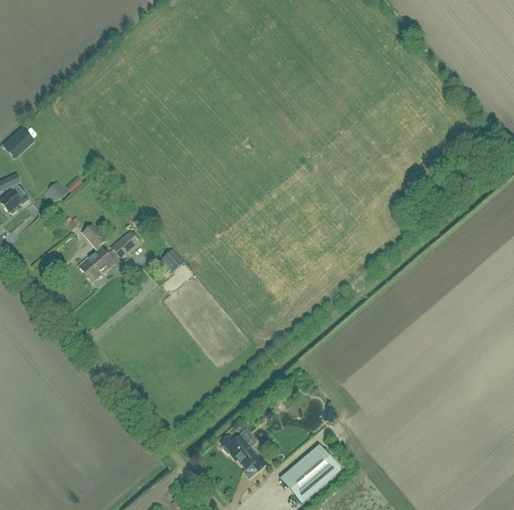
[(22,128),(3,145),(13,156),(32,139),(22,128)]
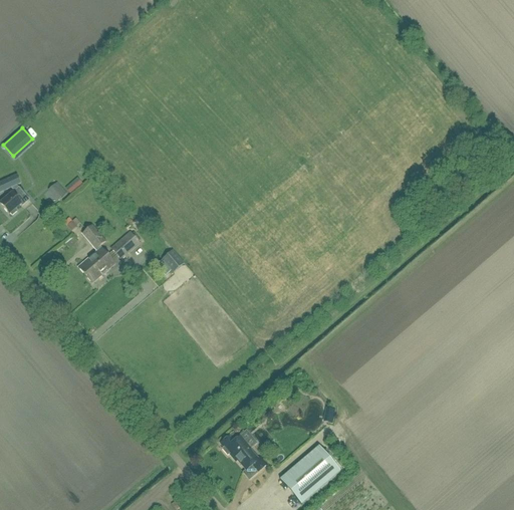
[(23,203),(30,197),(20,186),(13,191),(0,201),(10,212),(22,202),(23,203)]
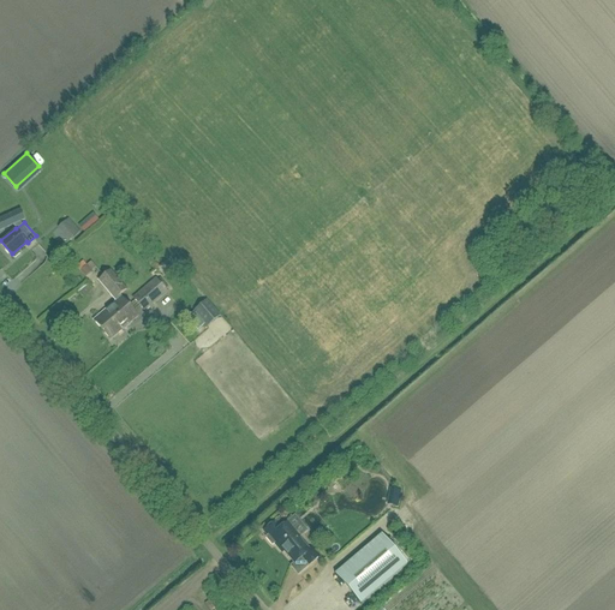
[(95,264),(90,258),(85,262),(82,257),(79,261),(78,259),(77,262),(76,263),(85,274),(91,269),(90,268),(95,264)]
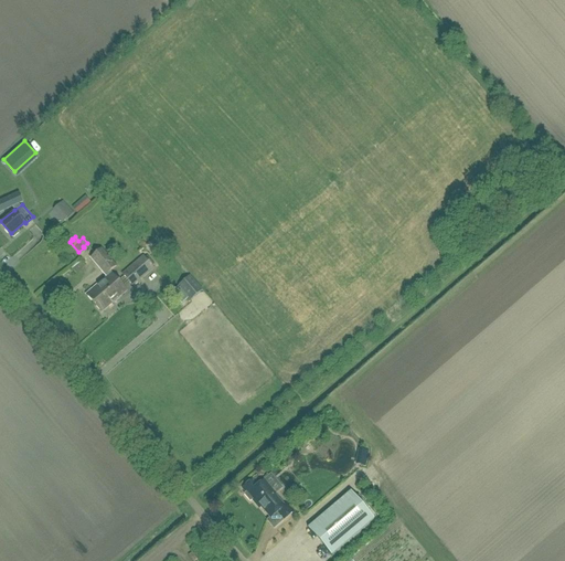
[(95,299),(118,278),(109,270),(117,262),(103,245),(92,254),(108,273),(87,290),(95,299)]
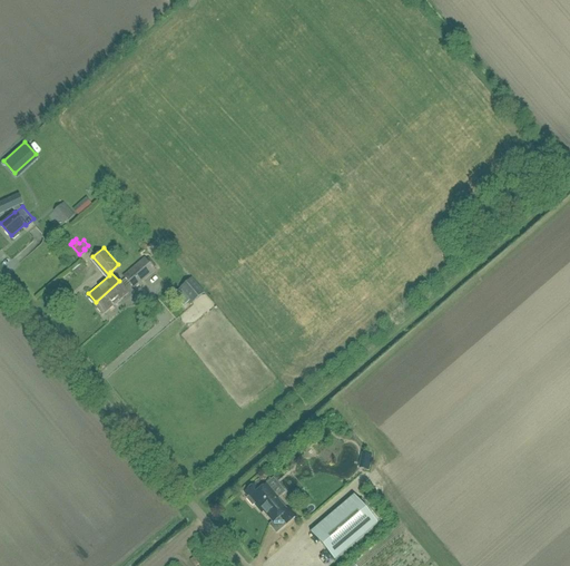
[(135,285),(156,267),(155,266),(158,263),(149,253),(146,255),(145,254),(133,265),(125,271),(124,273),(135,285)]
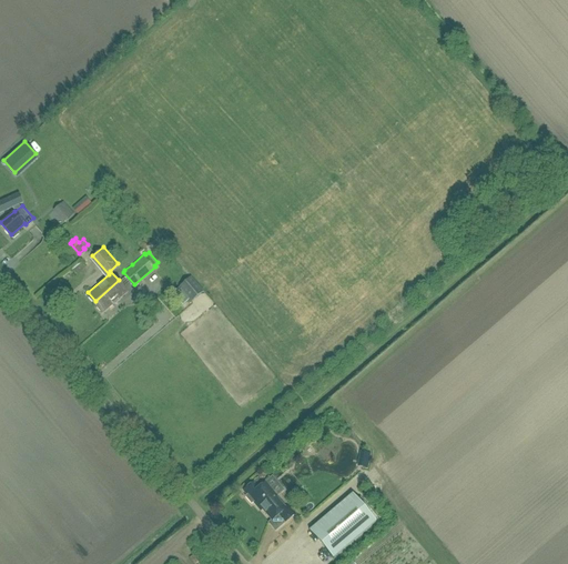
[(191,274),(179,285),(191,300),(203,289),(191,274)]
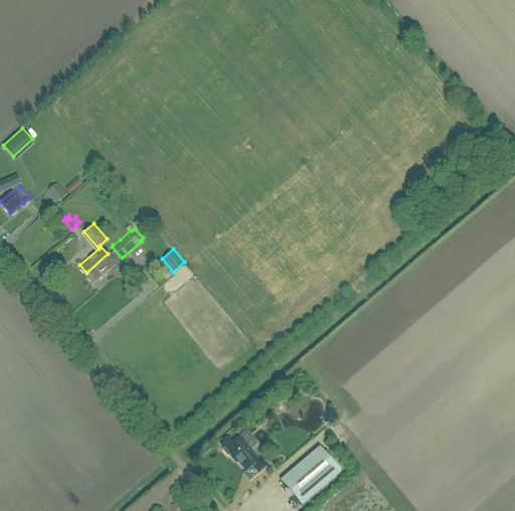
[(108,253),(87,273),(94,281),(116,262),(108,253)]
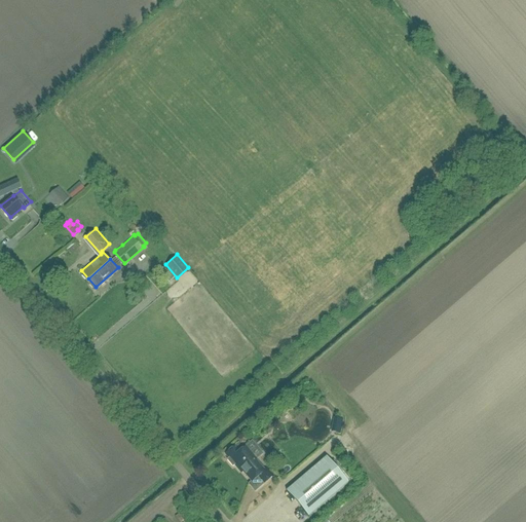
[(255,457),(257,456),(246,444),(238,450),(234,444),(225,451),(228,455),(226,457),(232,463),(234,462),(237,465),(238,464),(252,479),(257,475),(263,481),(273,473),(267,465),(263,468),(255,457)]
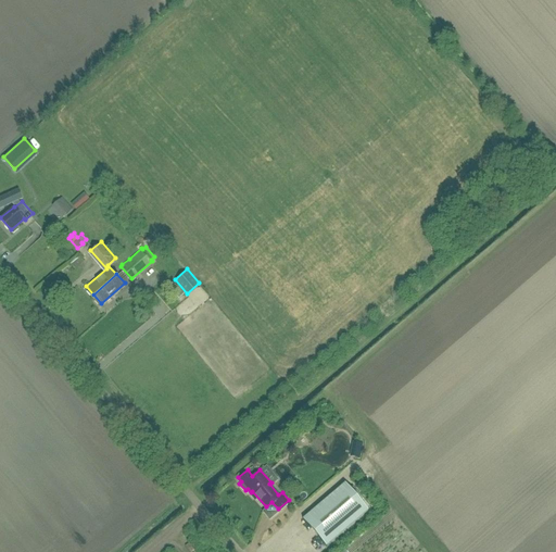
[(368,509),(344,480),(302,516),(325,543),(368,509)]
